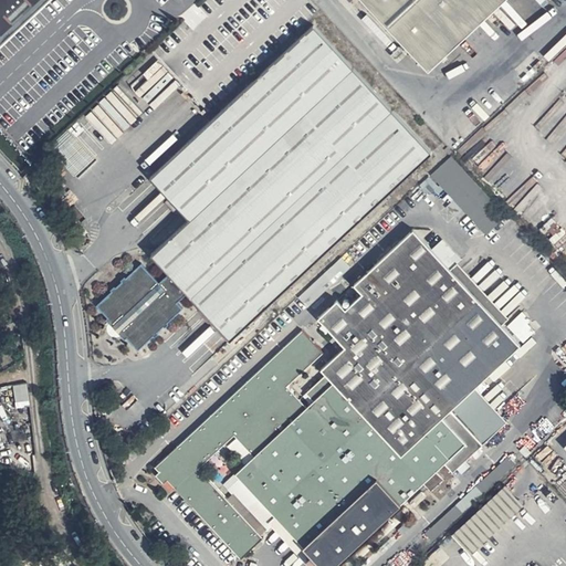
[(0,0),(0,44),(48,0),(0,0)]
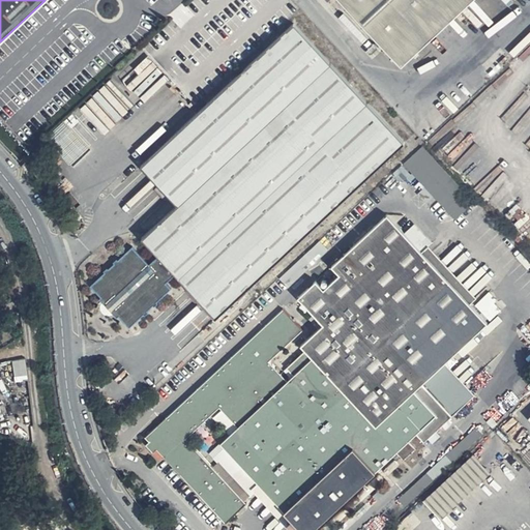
[(337,0),(402,69),(474,0),(337,0)]
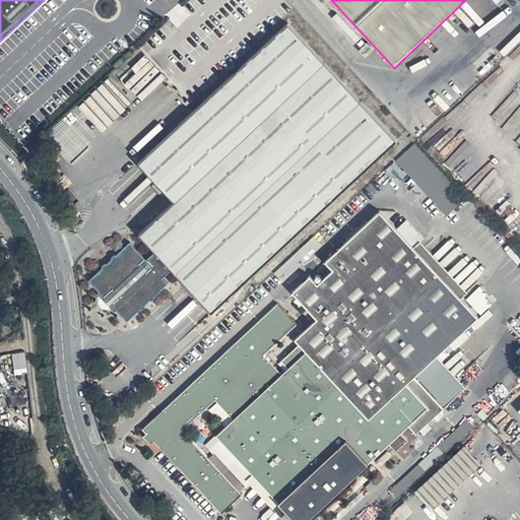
[(168,282),(163,276),(171,269),(185,284),(210,312),(398,141),(290,23),(138,161),(174,201),(141,231),(138,234),(154,251),(145,259),(130,242),(88,278),(101,291),(96,295),(100,298),(111,310),(114,313),(117,310),(126,320),(168,282)]
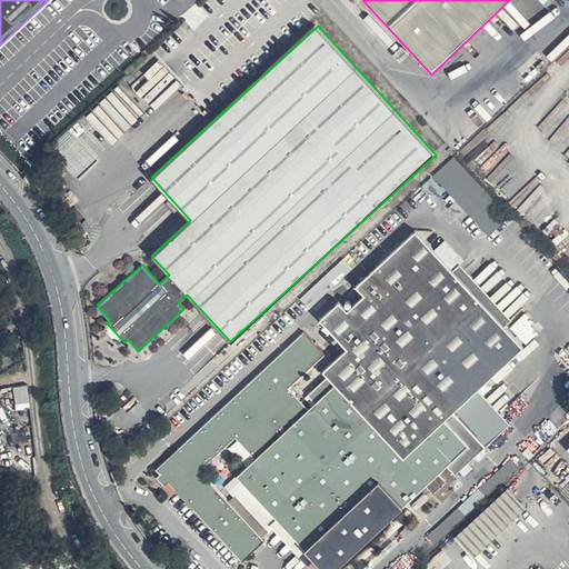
[(236,472),(323,568),(332,568),(425,483),(433,492),(446,481),(438,471),(451,459),(460,468),(509,426),(478,388),(521,348),(502,323),(455,271),(416,230),(357,286),(366,295),(348,312),(339,301),(320,320),(348,348),(322,371),(327,379),(308,396),(317,401),(308,409),(291,390),(327,357),(307,333),(157,470),(241,560),(265,541),(201,471),(235,441),(251,458),(236,472)]
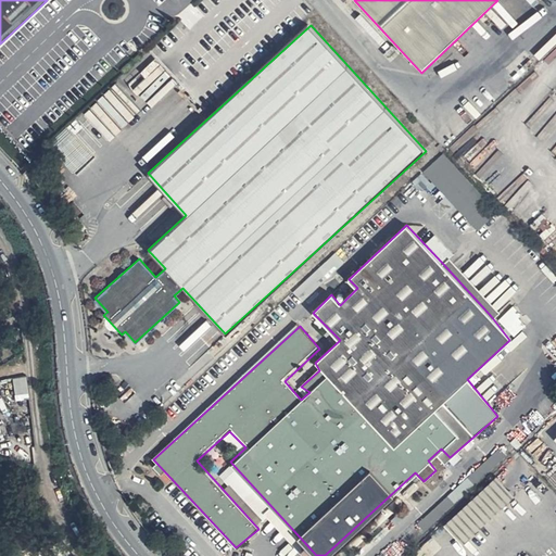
[(555,392),(554,390),(527,415),(532,421),(513,440),(518,446),(555,412),(555,392)]
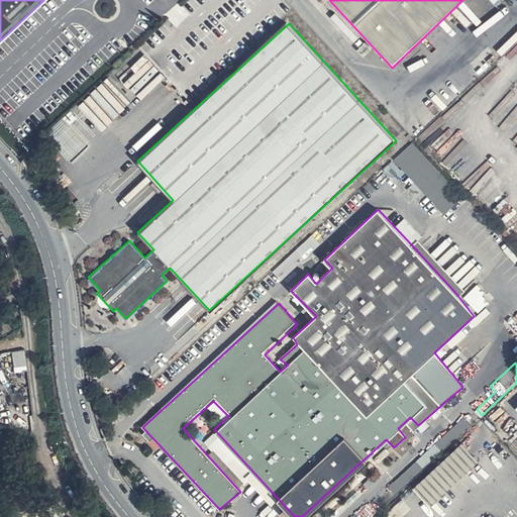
[(444,449),(472,422),(466,415),(437,442),(444,449)]
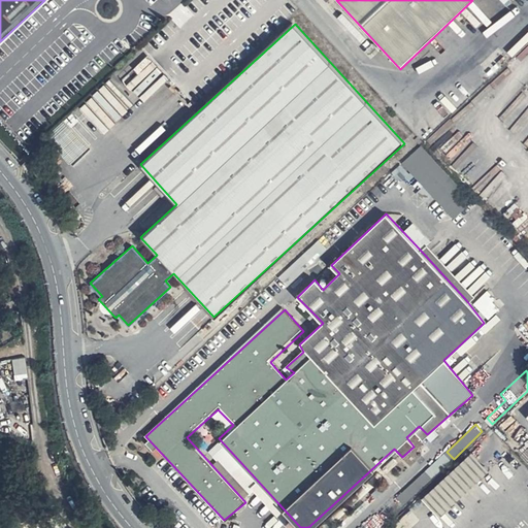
[(472,453),(423,498),(440,518),(491,472),(472,453)]
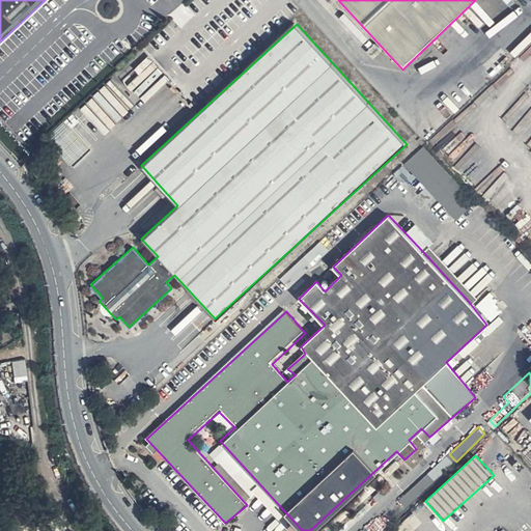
[(408,506),(439,474),(432,469),(401,500),(408,506)]
